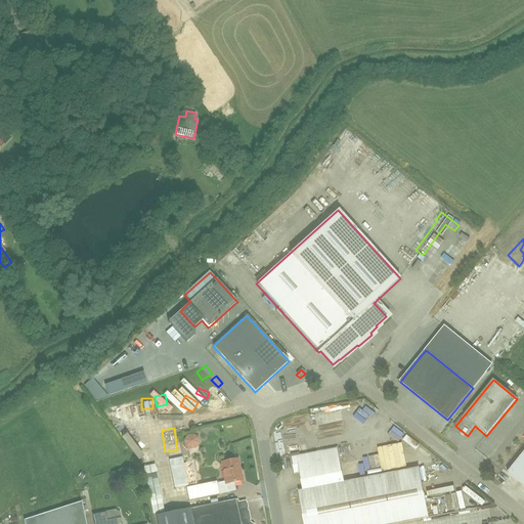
[(122,434),(138,456),(143,453),(127,430),(122,434)]
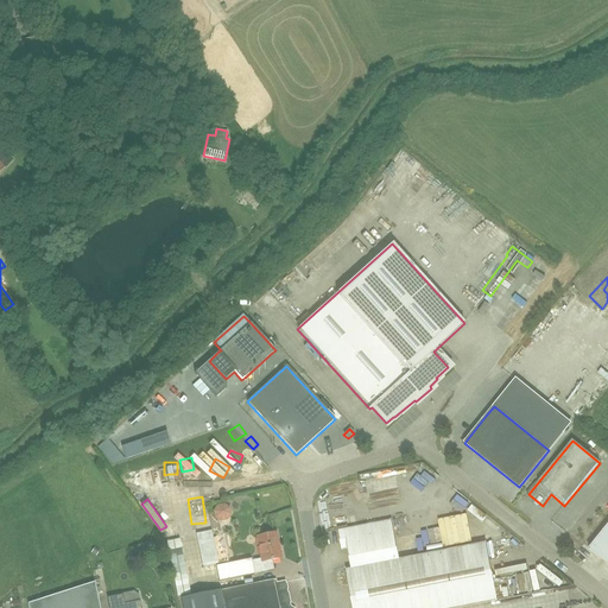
[(213,500),(213,515),(225,515),(225,500),(213,500)]
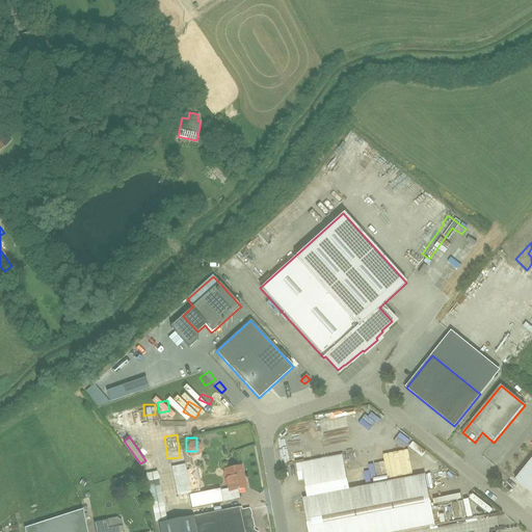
[(348,490),(342,455),(295,464),(297,476),(302,475),(308,498),(308,499),(333,494),(348,490)]
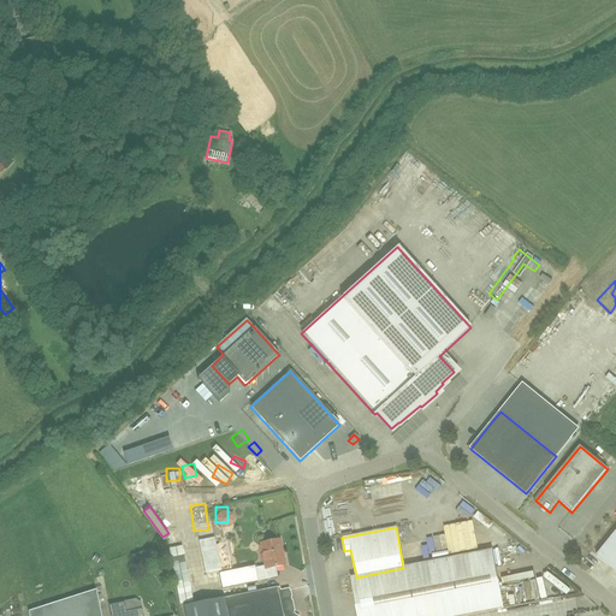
[(615,531),(596,556),(615,572),(615,531)]
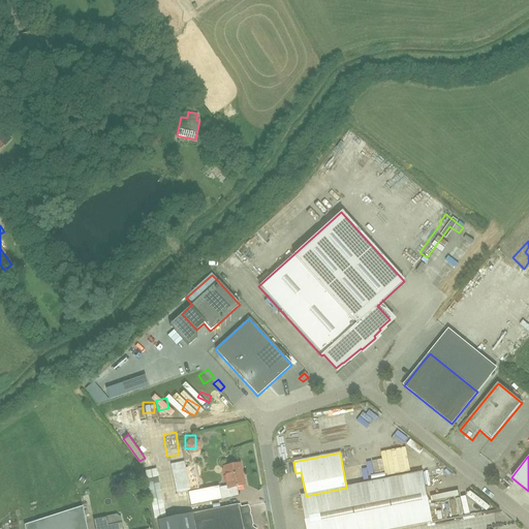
[(174,493),(187,491),(183,462),(169,464),(174,493)]
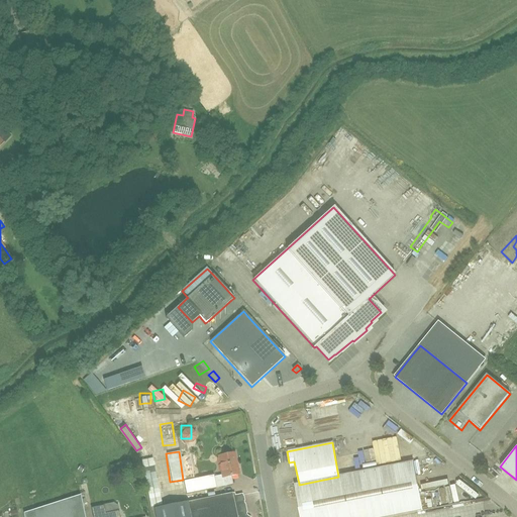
[(216,488),(226,486),(224,477),(237,475),(233,453),(218,456),(221,475),(213,477),(216,488)]
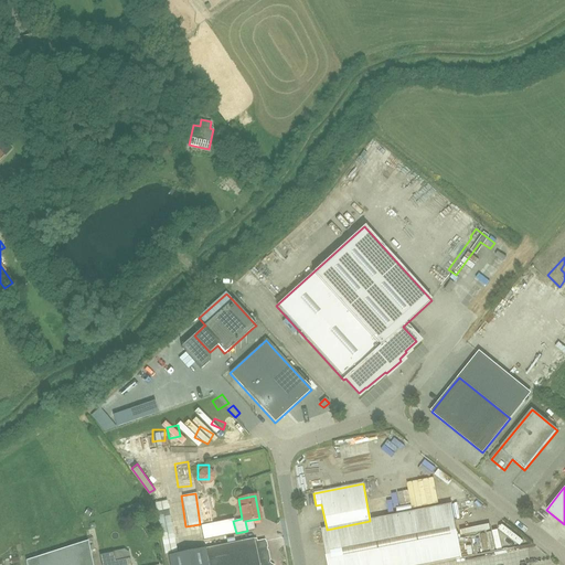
[(151,499),(153,508),(167,505),(164,497),(151,499)]
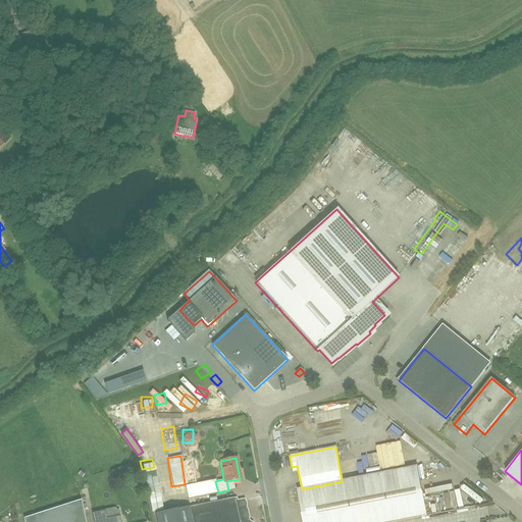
[(326,484),(333,521),(398,521),(426,517),(417,466),(342,481),(326,484)]
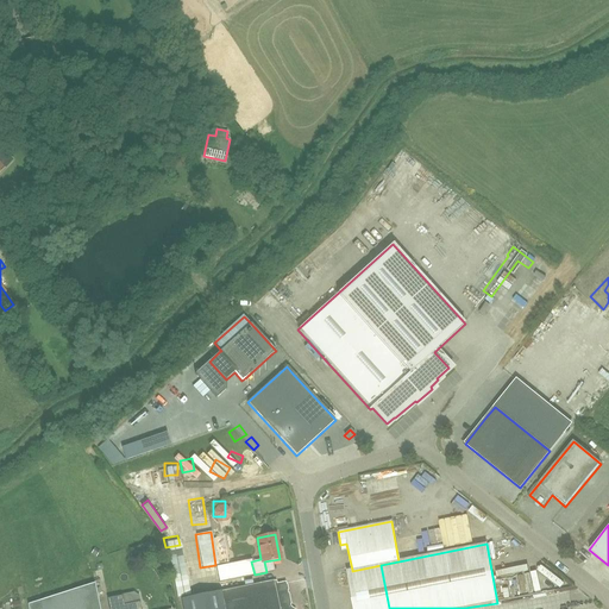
[(228,563),(226,550),(215,552),(218,565),(228,563)]
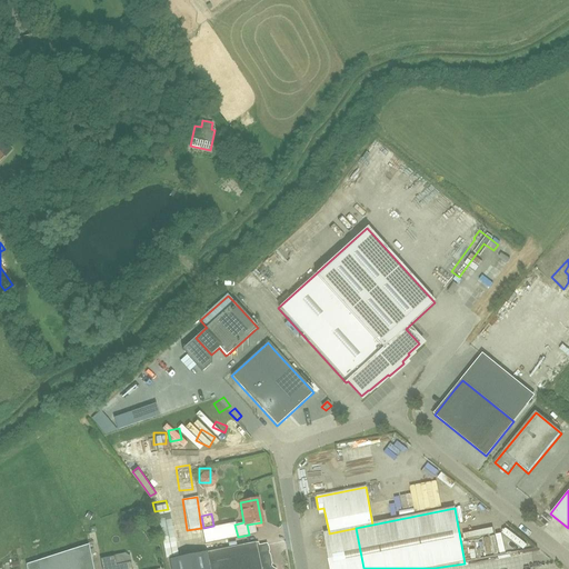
[(156,518),(163,552),(177,550),(168,515),(156,518)]
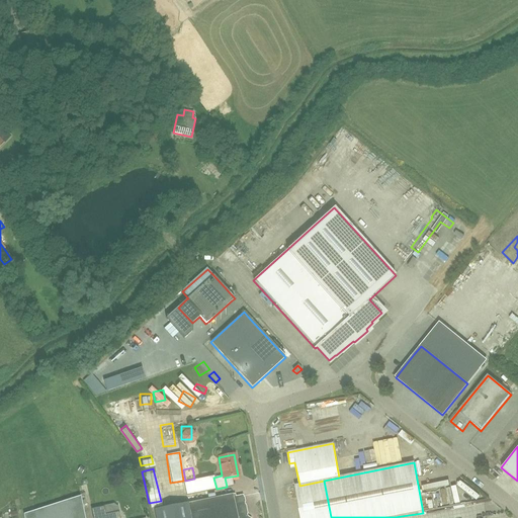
[(217,489),(213,478),(213,477),(183,483),(186,496),(217,489)]
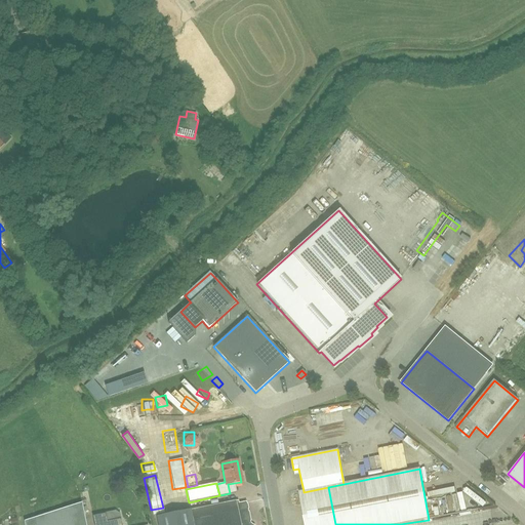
[(465,486),(462,490),(472,494),(474,490),(465,486)]
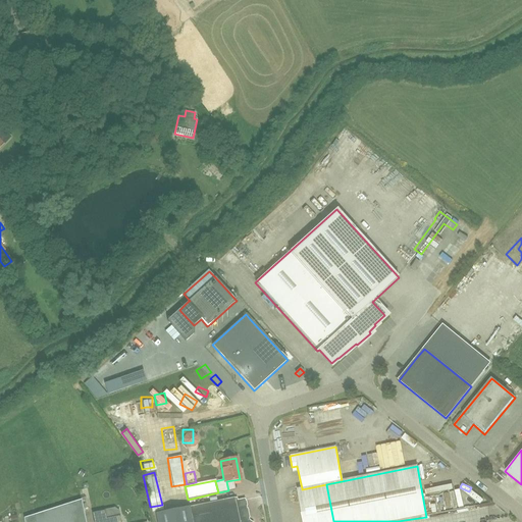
[(302,521),(333,521),(326,484),(302,489),(302,488),(297,489),(302,521)]
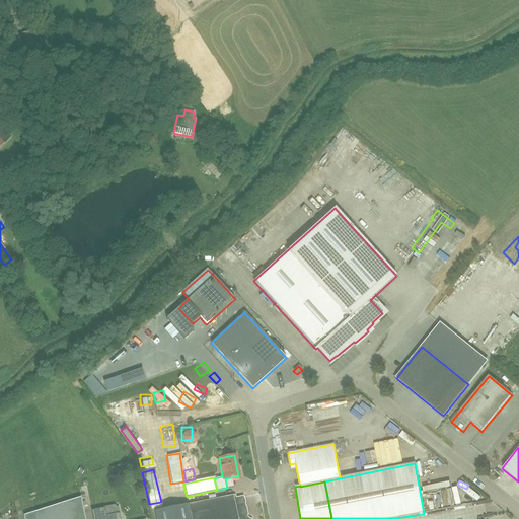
[(247,518),(243,496),(233,498),(232,495),(188,504),(154,511),(155,518),(247,518)]
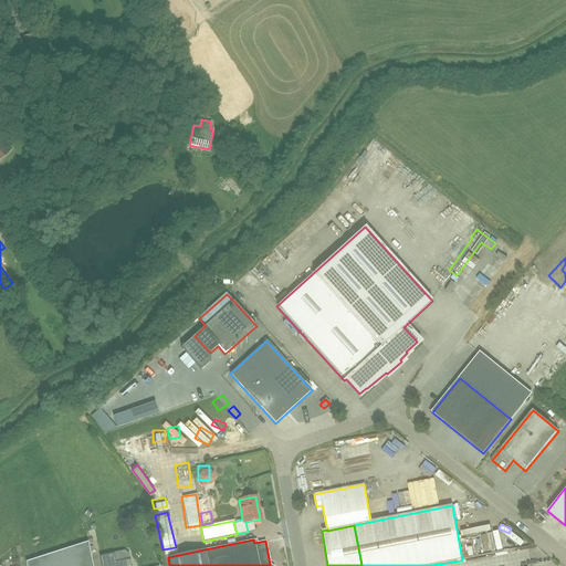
[(27,565),(92,565),(87,543),(25,562),(27,565)]
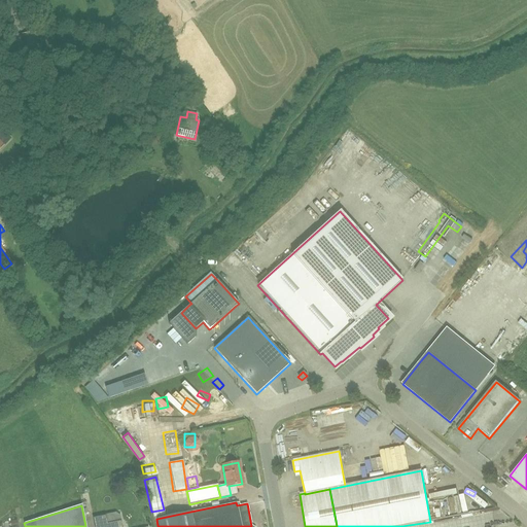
[(121,526),(120,521),(120,518),(119,516),(115,513),(93,518),(94,526),(121,526)]
